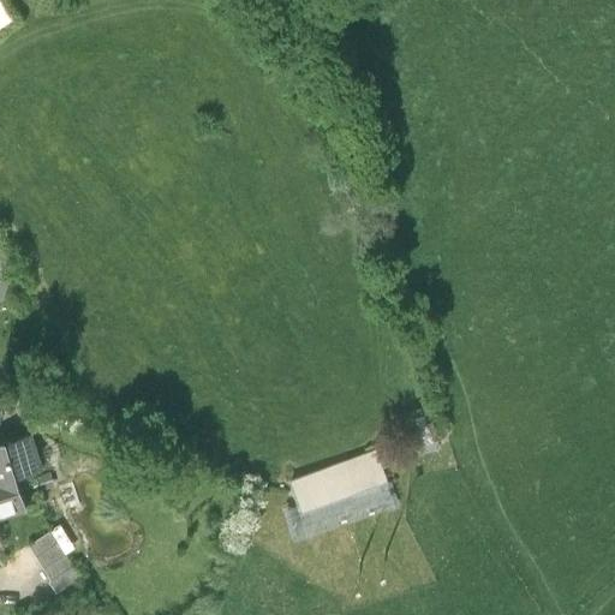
[(0,0),(0,29),(19,17),(7,0),(0,0)]
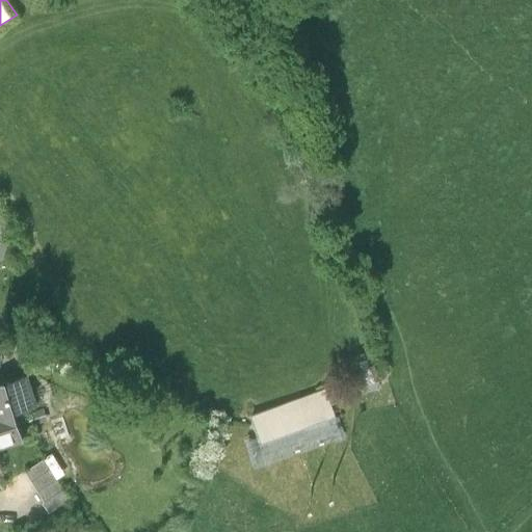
[(0,256),(11,253),(0,212),(0,256)]
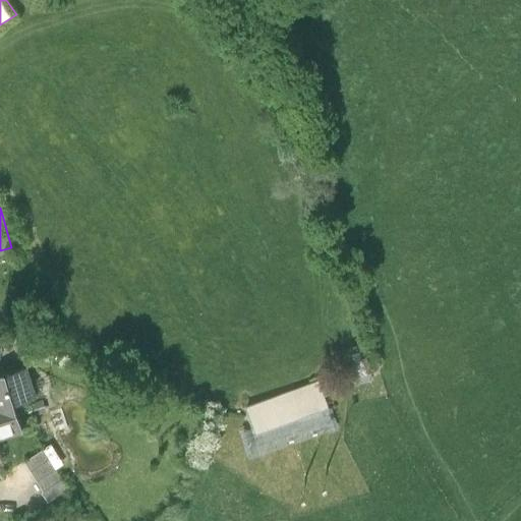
[(238,430),(246,458),(339,426),(328,394),(381,375),(368,343),(315,363),(321,379),(244,406),(247,418),(249,426),(238,430)]
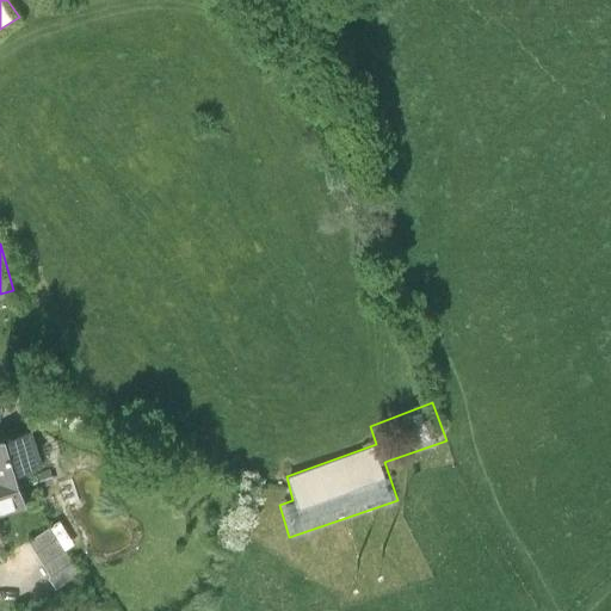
[(0,513),(26,506),(16,473),(43,464),(34,430),(0,438),(0,513)]
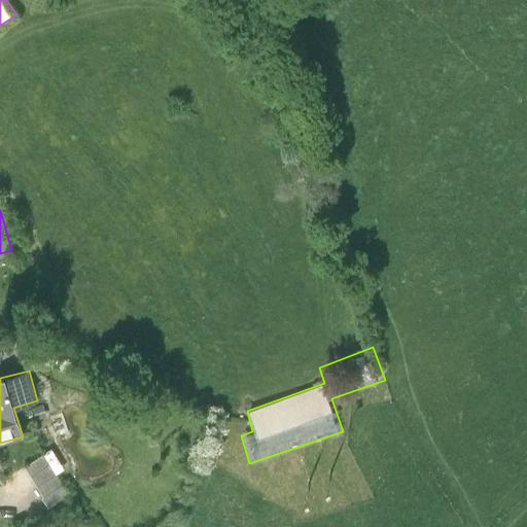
[(43,454),(25,467),(44,496),(42,498),(48,507),(70,493),(43,454)]
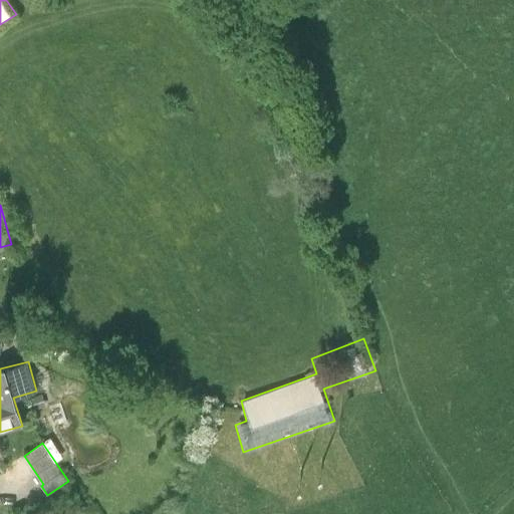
All buildings are outlined.
